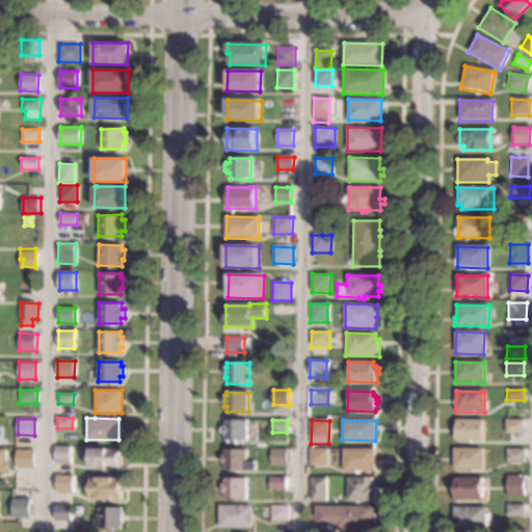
[(523,421),(523,433),(504,432),(504,420),(523,421)]
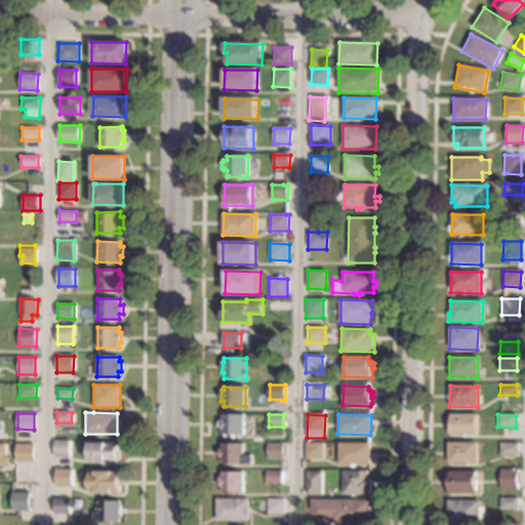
[(244,436),(223,436),(223,430),(219,430),(219,427),(217,427),(217,421),(220,422),(220,419),(223,419),(223,415),(244,415),(244,436)]
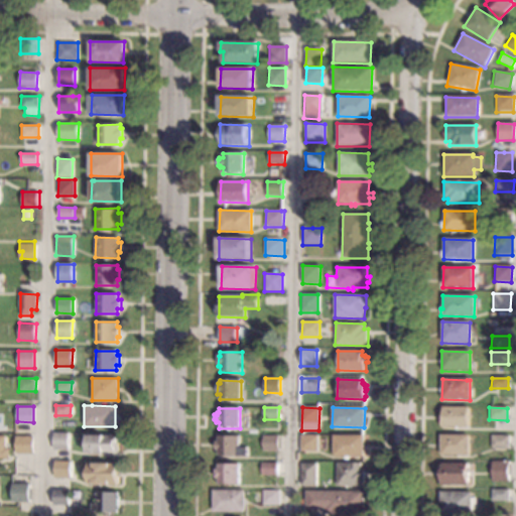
[(468,427),(439,427),(440,416),(441,416),(441,408),(469,408),(468,427)]
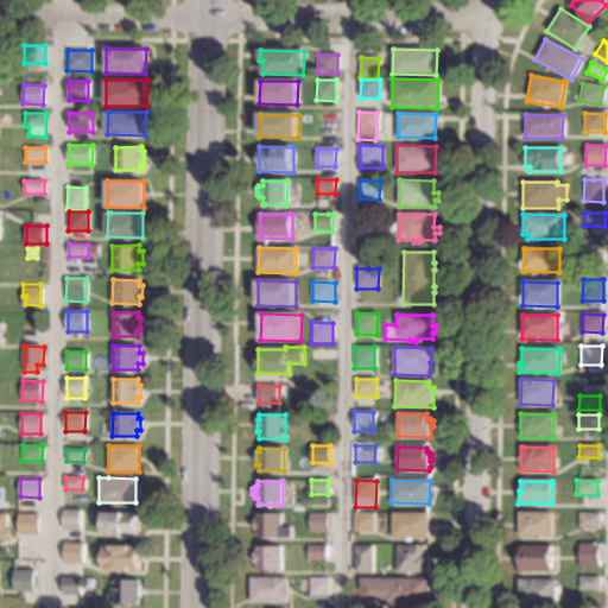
[(80,530),(62,529),(62,511),(80,511),(80,530)]
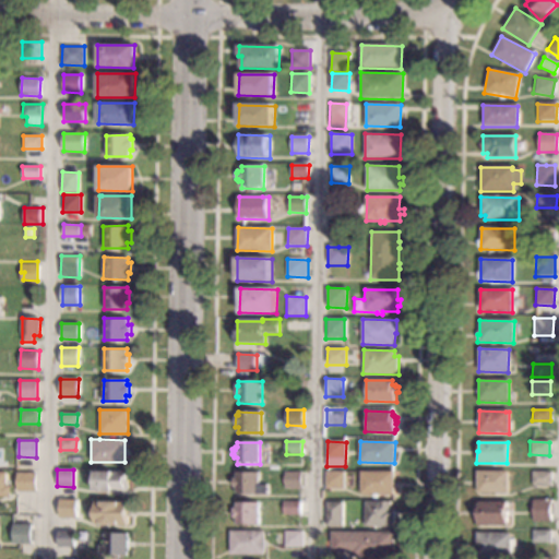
[(0,471),(7,472),(7,486),(10,486),(10,496),(0,496),(0,471)]
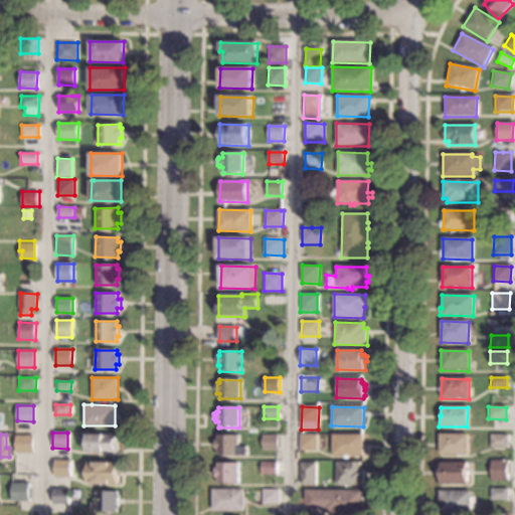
[(117,452),(87,452),(87,435),(117,435),(117,452)]
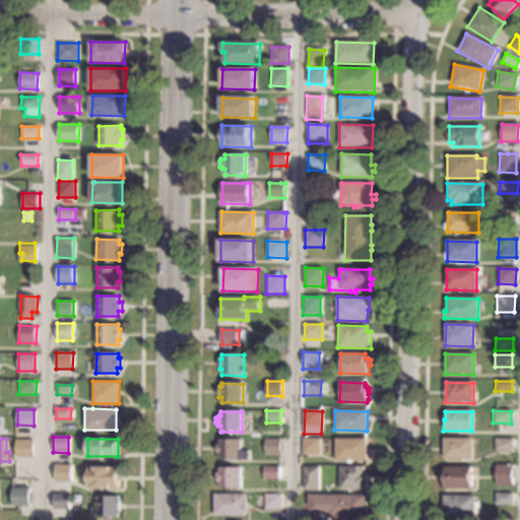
[(366,461),(336,460),(336,439),(367,439),(366,461)]
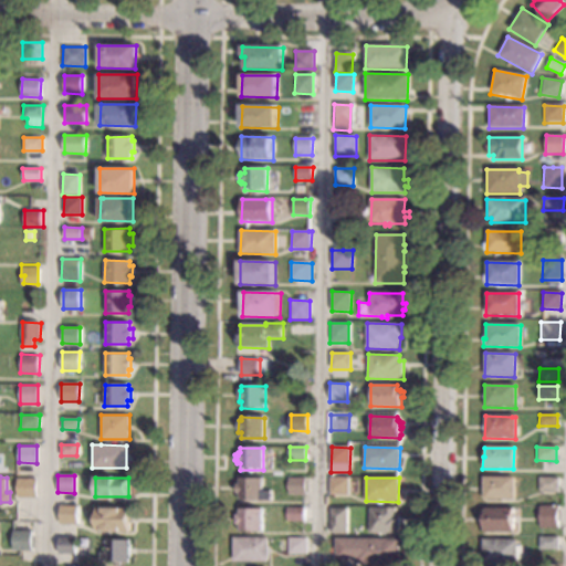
[(514,500),(484,499),(484,478),(514,479),(514,500)]
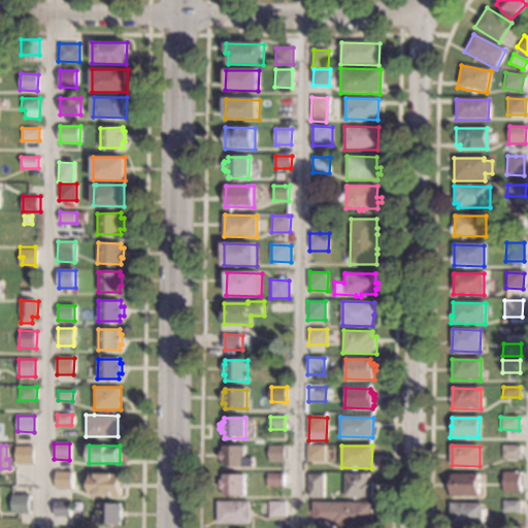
[(33,464),(15,464),(17,447),(25,447),(34,447),(33,464)]
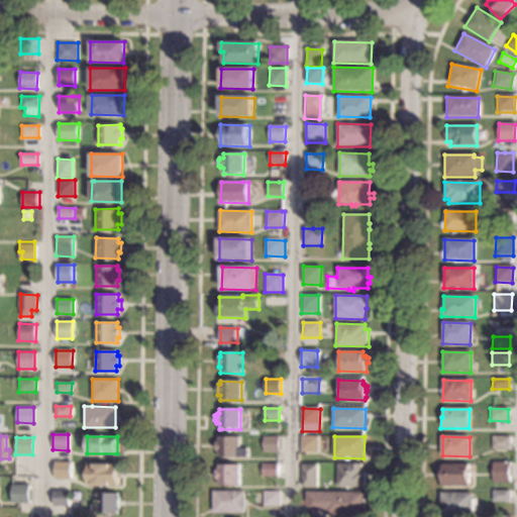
[(240,447),(249,448),(248,457),(219,456),(219,451),(216,451),(216,442),(219,442),(219,437),(240,437),(240,447)]
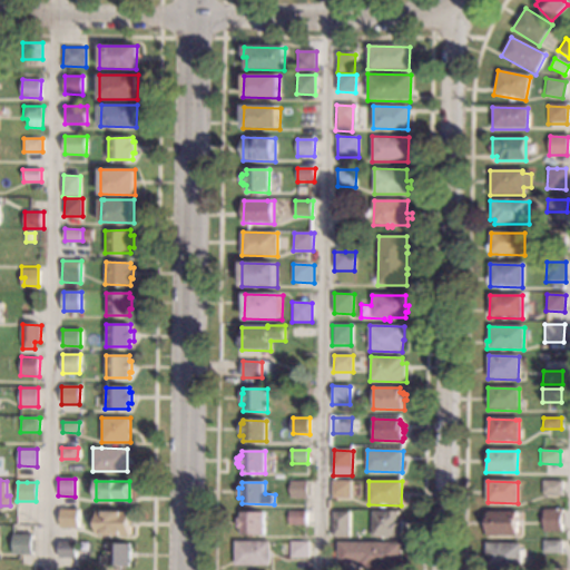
[(352,499),(333,499),(334,482),(352,482),(352,499)]
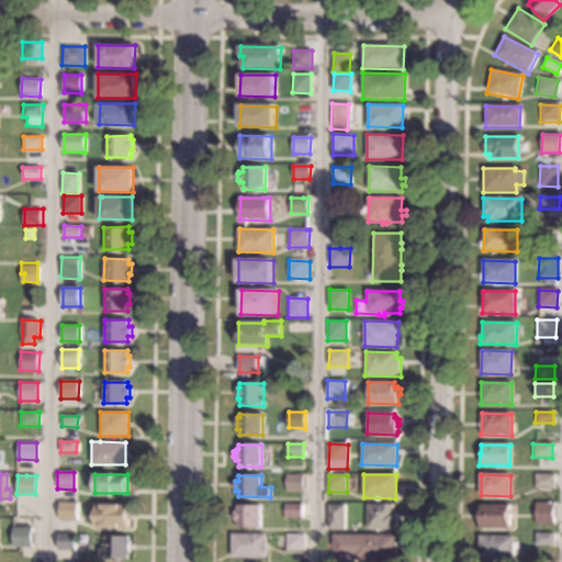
[(553,476),(553,490),(535,489),(535,475),(553,476)]
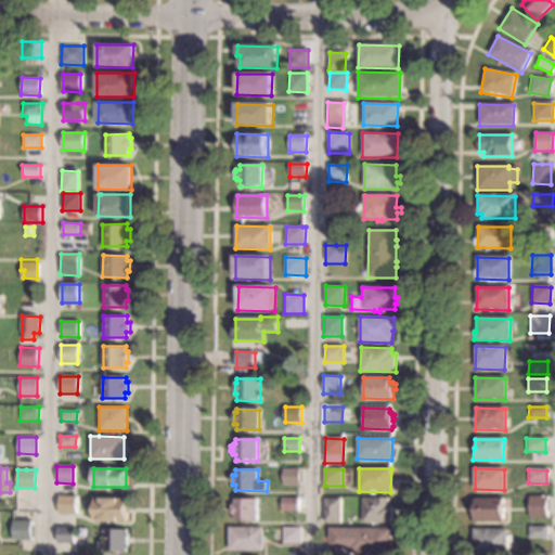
[(299,486),(284,486),(284,470),(298,470),(300,470),(299,486)]
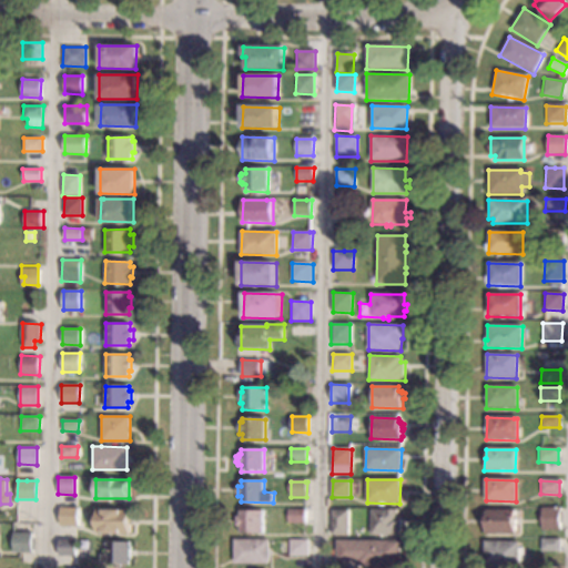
[(78,526),(59,526),(60,507),(78,508),(78,526)]
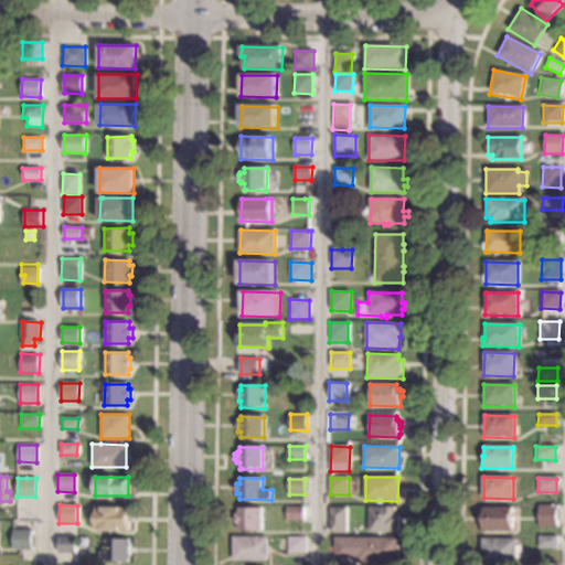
[(554,528),(539,528),(540,505),(555,505),(554,528)]
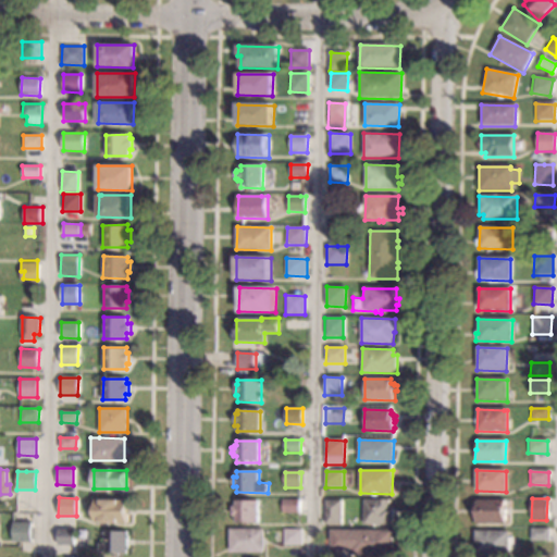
[(390,507),(394,507),(394,510),(397,510),(397,515),(393,515),(393,525),(378,524),(378,527),(374,527),(374,524),(364,524),(364,499),(390,500),(390,507)]
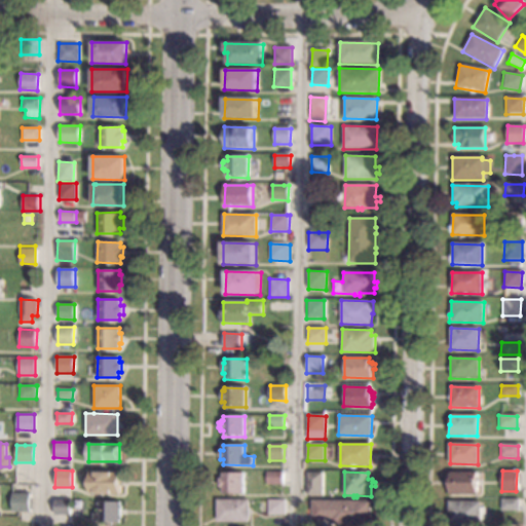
[(120,494),(88,494),(88,473),(120,473),(120,494)]
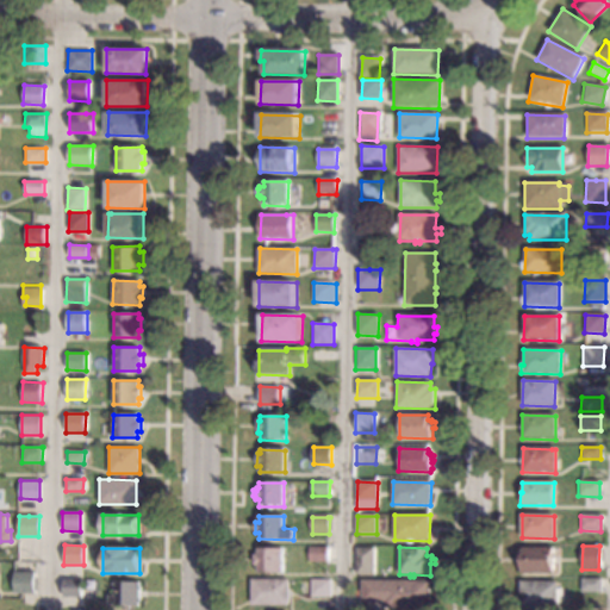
[(328,564),(311,564),(311,548),(328,548),(328,564)]
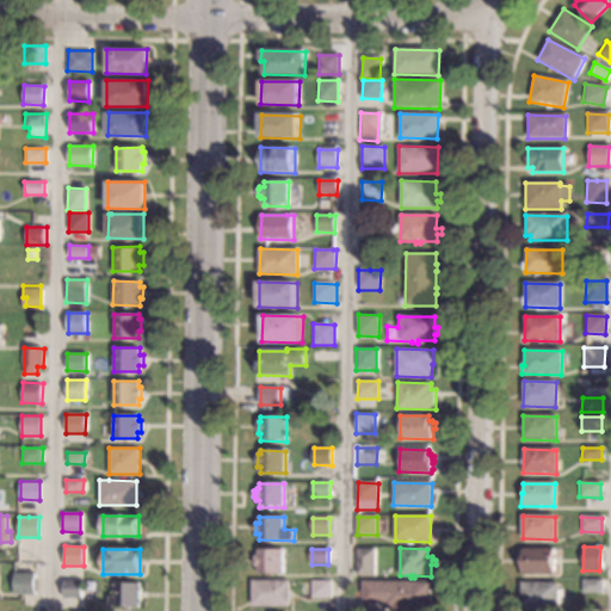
[(374,575),(358,575),(358,549),(375,550),(374,575)]
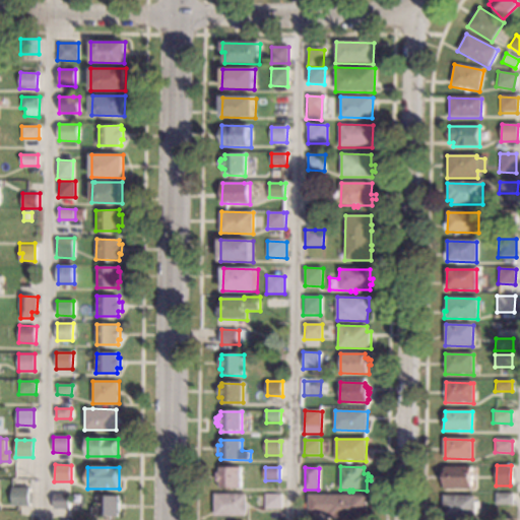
[(471,490),(444,489),(445,467),(467,468),(472,468),(471,490)]
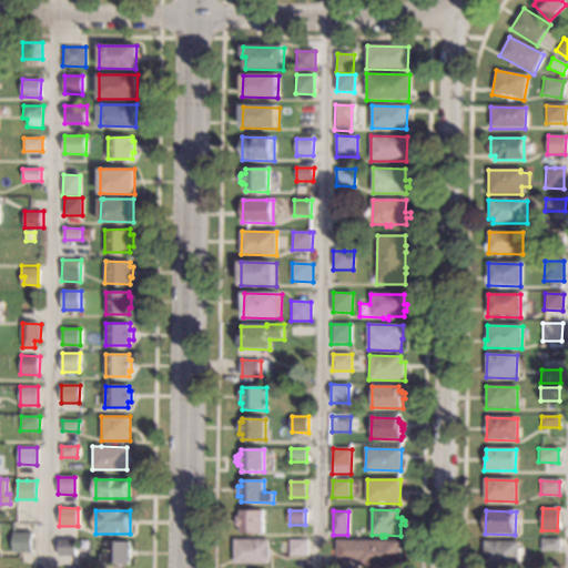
[(263,535),(240,534),(241,527),(236,527),(236,517),(240,517),(240,511),(264,513),(263,535)]
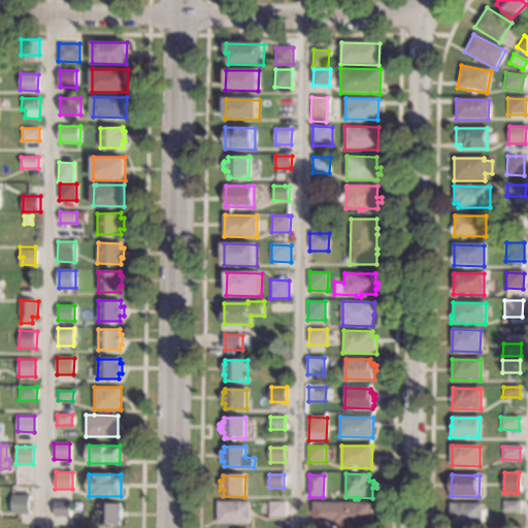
[(29,514),(12,513),(12,495),(15,495),(30,495),(29,514)]
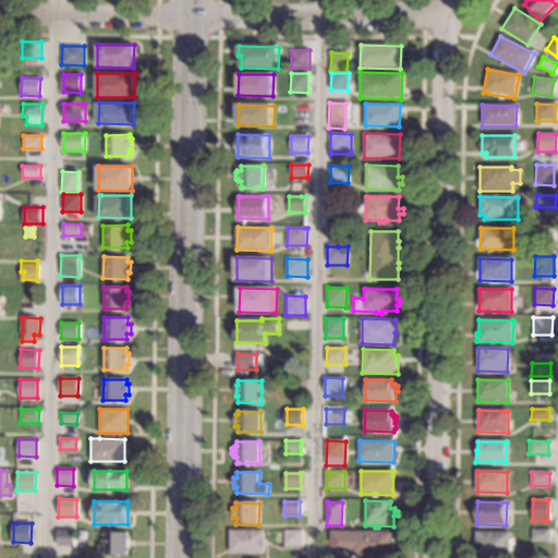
[(74,530),(74,547),(57,546),(58,530),(74,530)]
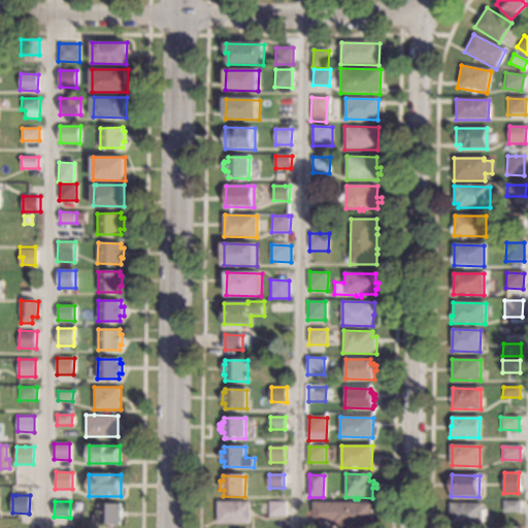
[(251,503),(251,525),(218,524),(218,502),(251,503)]
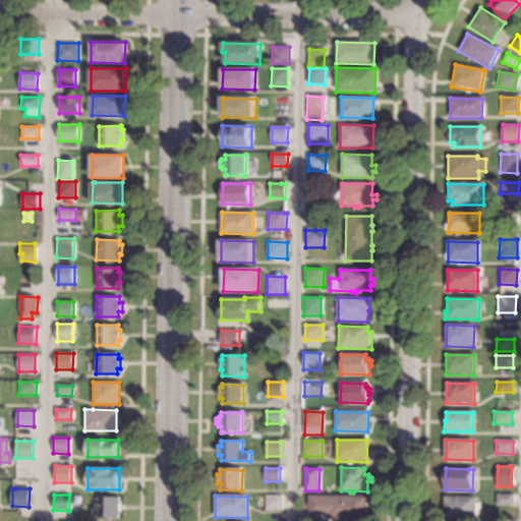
[(283,511),(267,511),(267,496),(284,497),(283,511)]
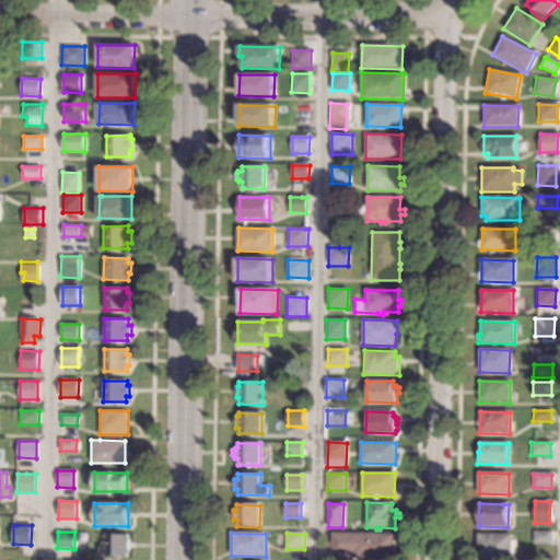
[(551,533),(551,544),(533,543),(533,533),(551,533)]
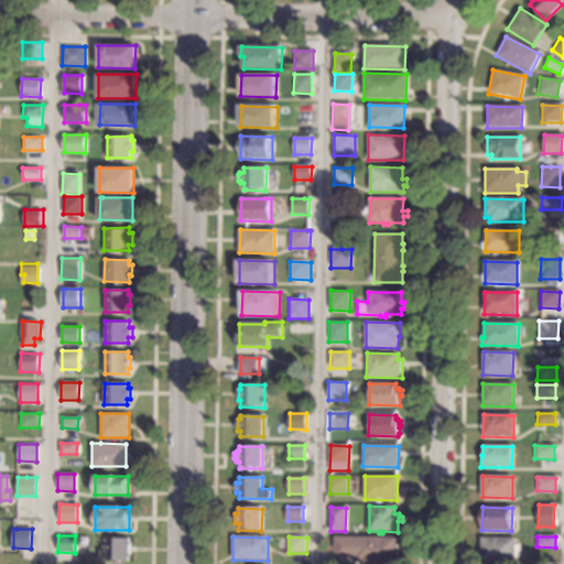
[(128,560),(100,560),(100,550),(106,550),(106,538),(128,538),(128,560)]
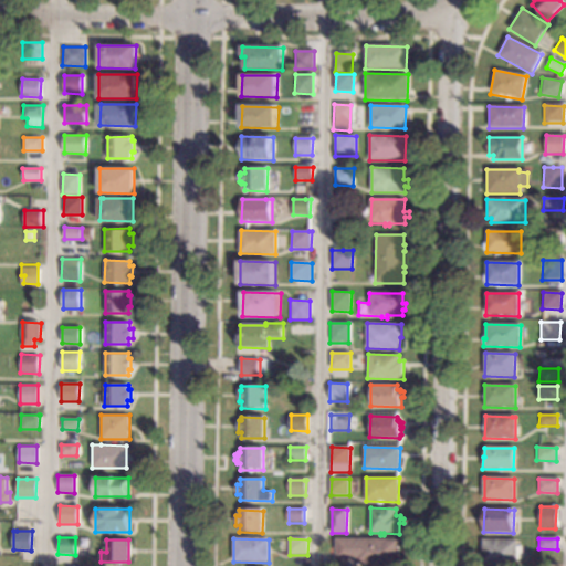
[(399,565),(356,565),(356,559),(336,559),(336,540),(399,541),(399,565)]
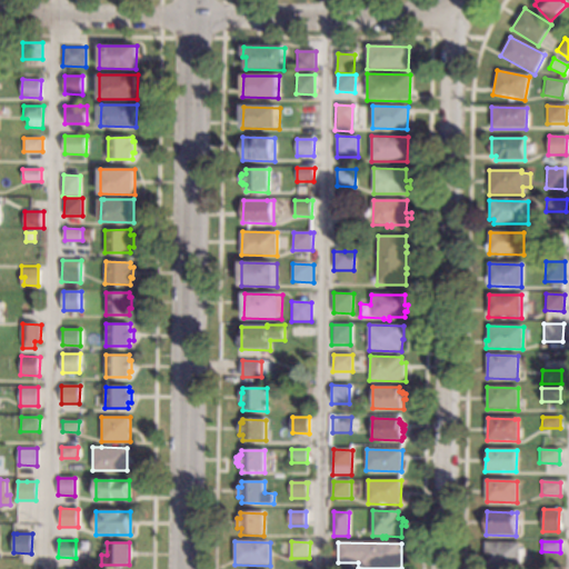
[(521,549),(527,549),(526,563),(520,563),(520,568),(485,568),(485,543),(521,543),(521,549)]
